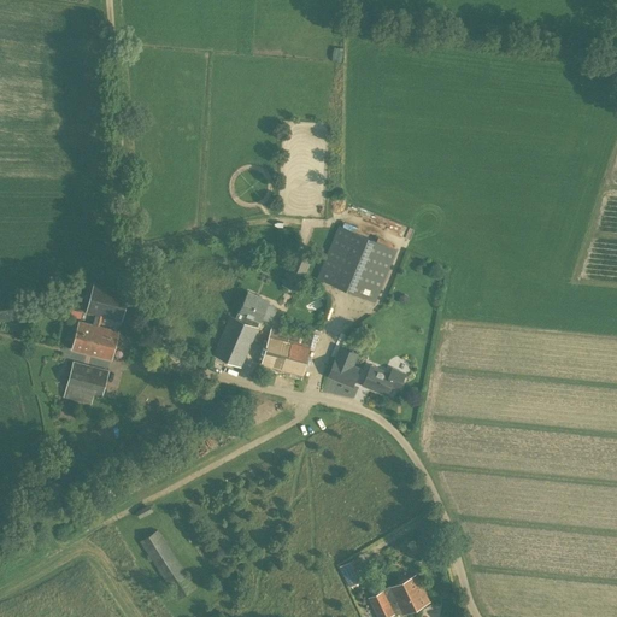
[(323,280),(354,294),(365,298),(375,303),(397,250),(339,225),(338,227),(317,277),(323,280)]
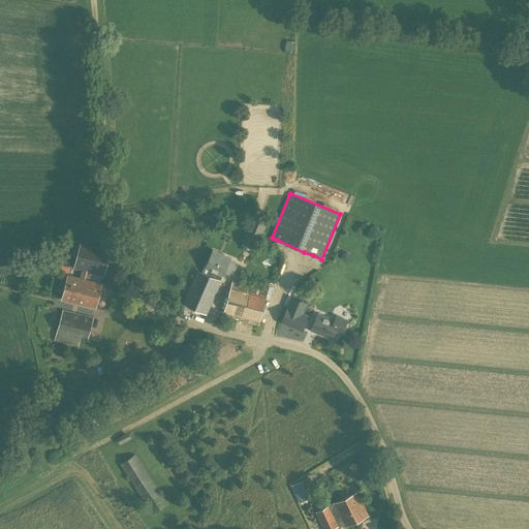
[(242,243),(254,249),(266,225),(265,225),(269,217),(256,212),(242,243)]
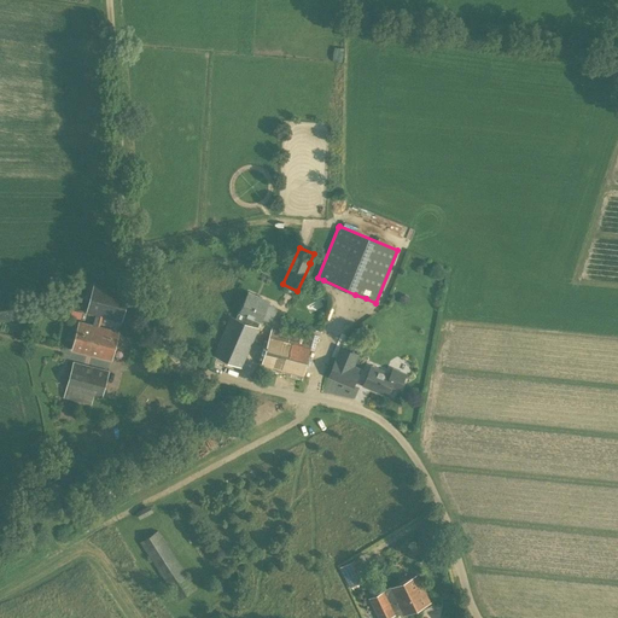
[(95,315),(94,321),(100,324),(103,318),(122,322),(130,292),(94,284),(86,313),(95,315)]
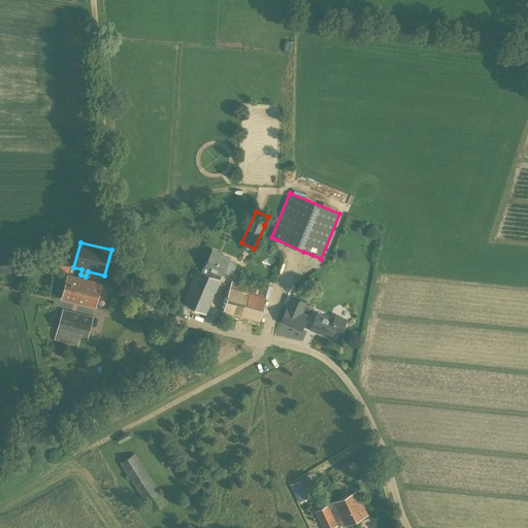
[(206,274),(198,270),(184,303),(205,312),(220,279),(222,273),(223,274),(230,257),(212,250),(205,266),(209,268),(206,274)]
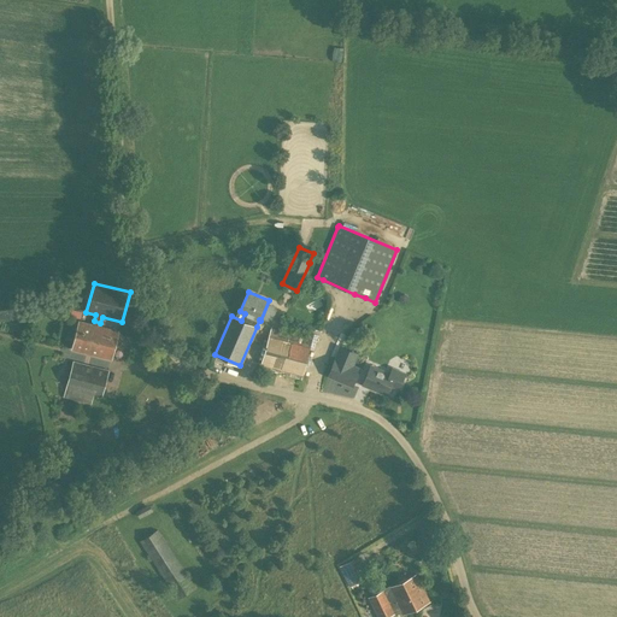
[(72,348),(93,354),(100,327),(100,323),(94,321),(93,324),(80,321),(72,348)]
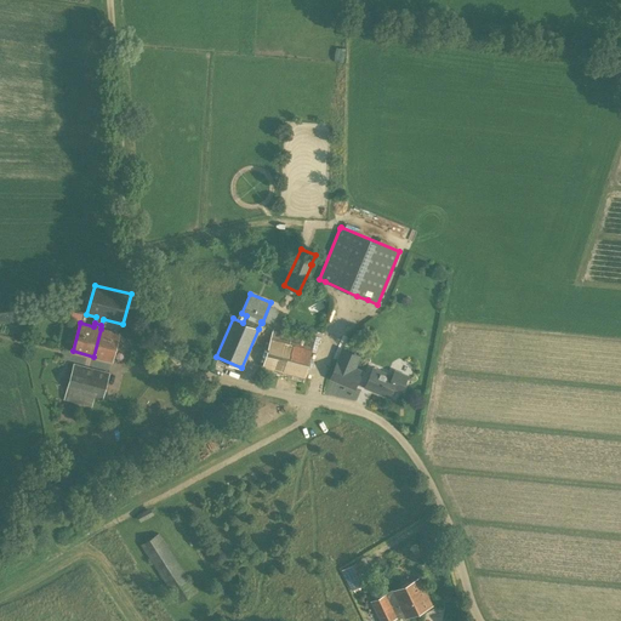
[(101,329),(93,357),(112,362),(119,334),(101,329)]
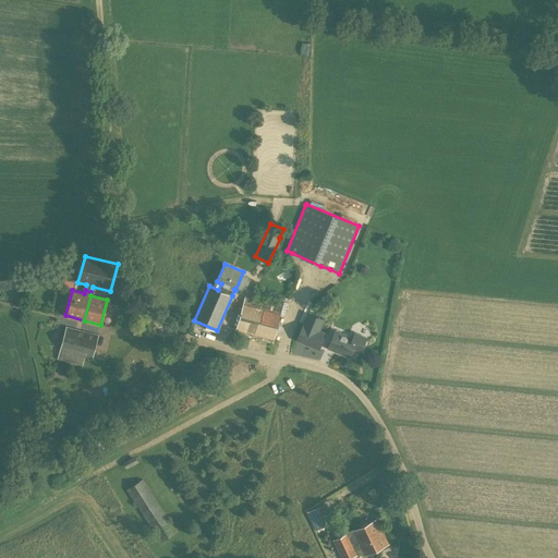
[(251,301),(245,299),(244,302),(235,330),(273,340),(281,312),(251,303),(251,301)]
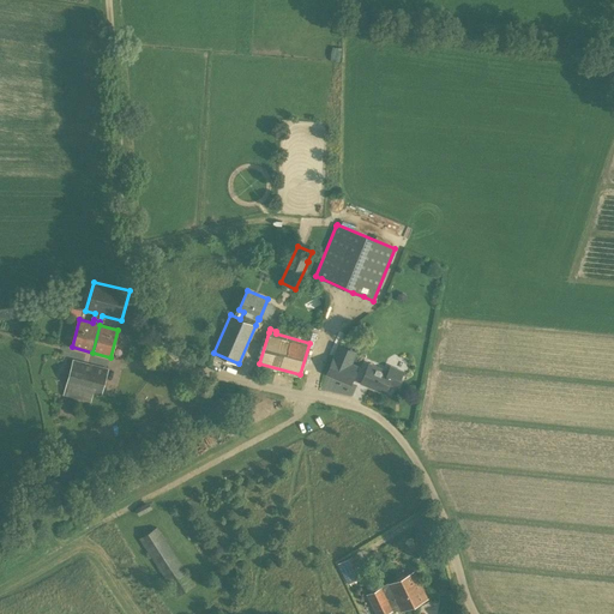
[(341,357),(333,375),(350,383),(357,365),(351,362),(354,354),(345,350),(342,359),(341,357)]
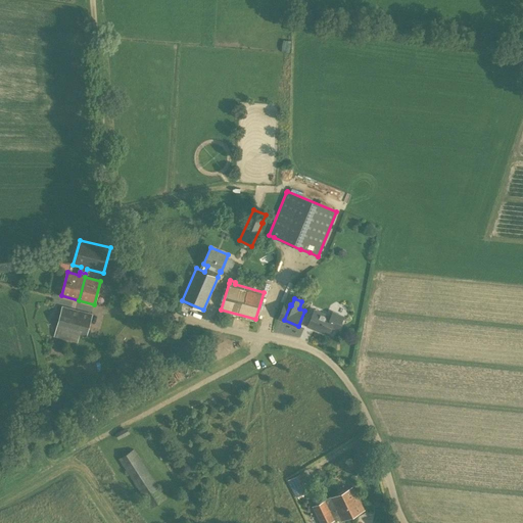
[(54,337),(77,342),(80,335),(87,336),(92,314),(62,305),(54,337)]
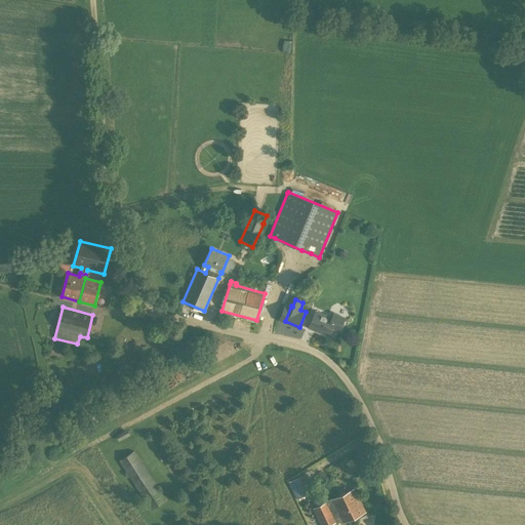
[(331,318),(316,312),(309,326),(329,335),(332,328),(339,331),(346,317),(333,312),(331,318)]
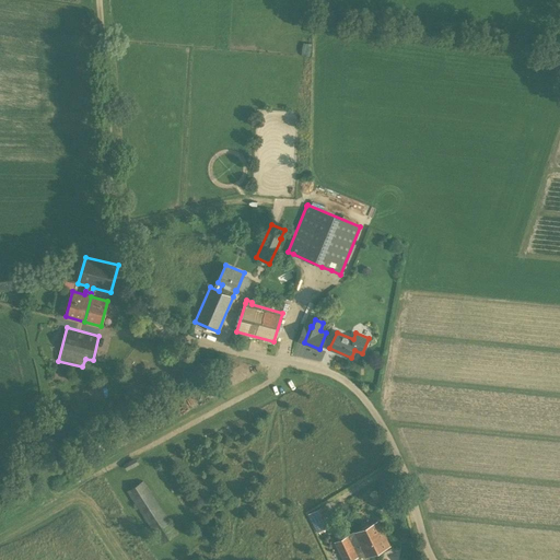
[(98,386),(88,391),(93,404),(104,399),(98,386)]
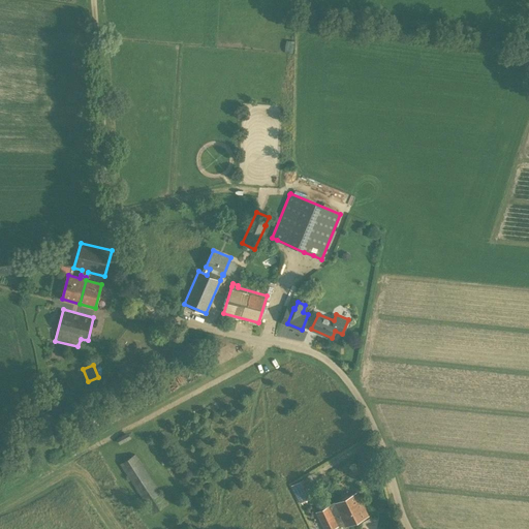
[(107,389),(111,396),(127,389),(123,381),(107,389)]
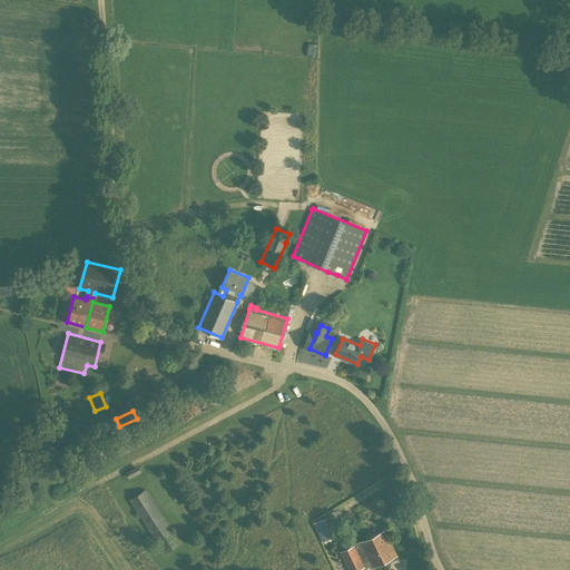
[(146,489),(129,500),(164,553),(180,542),(146,489)]
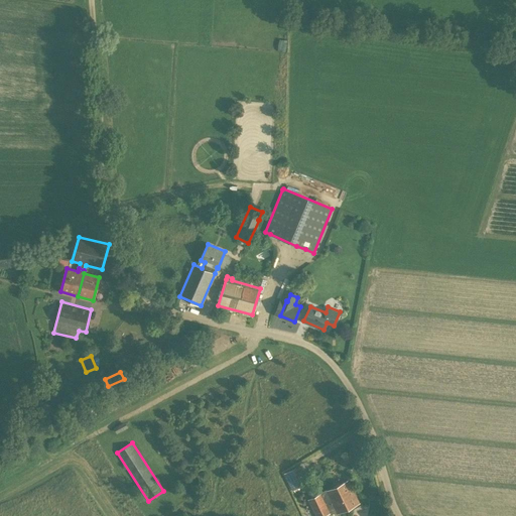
[(302,486),(304,485),(295,468),(283,474),(292,491),(293,490),(294,492),(303,487),(302,486)]
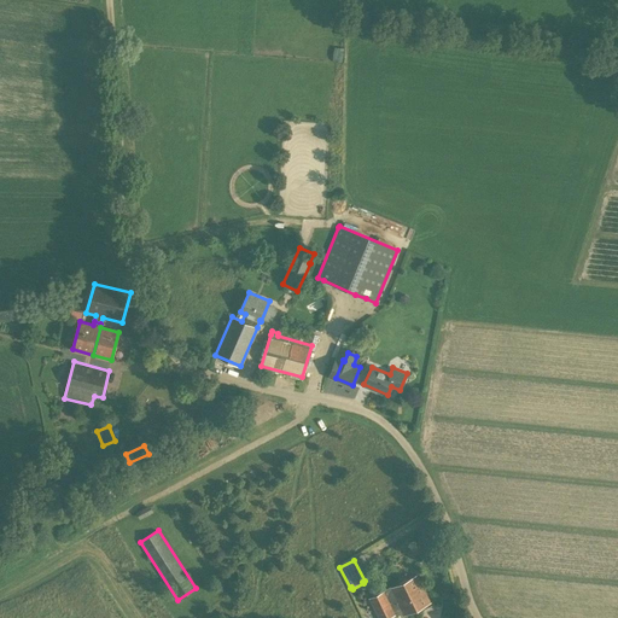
[(404,614),(430,602),(417,576),(371,599),(379,617),(384,617),(402,610),(404,614)]
